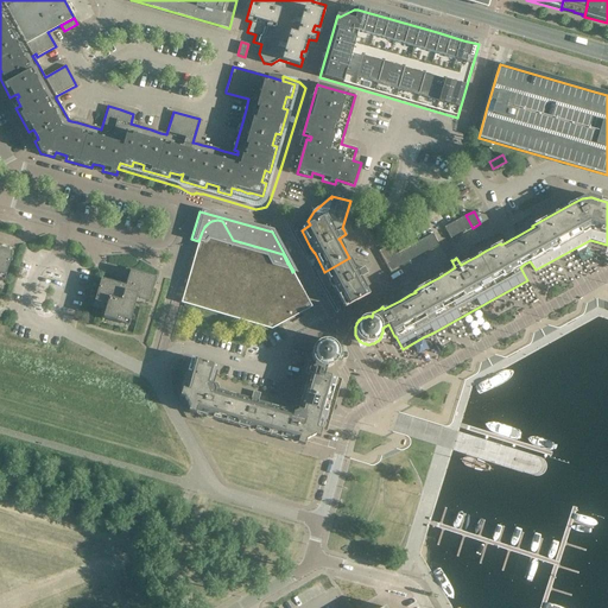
[(473,228),(466,215),(458,220),(466,232),(473,228)]
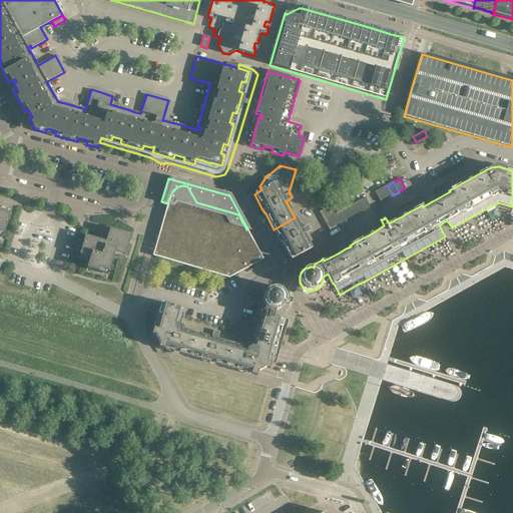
[(318,184),(307,189),(317,208),(328,202),(318,184)]
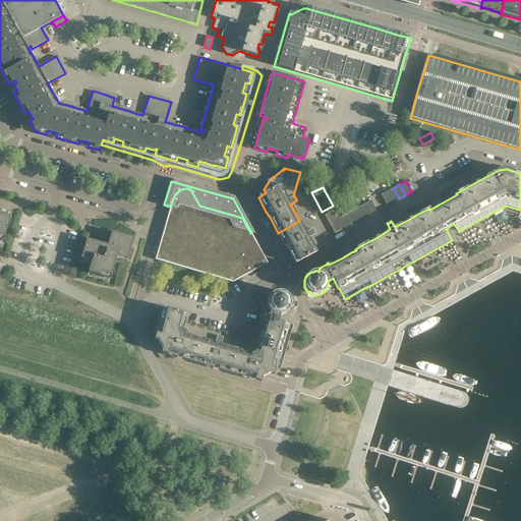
[(170,207),(164,227),(191,235),(199,206),(190,189),(186,188),(181,189),(178,191),(175,194),(173,198),(170,207)]
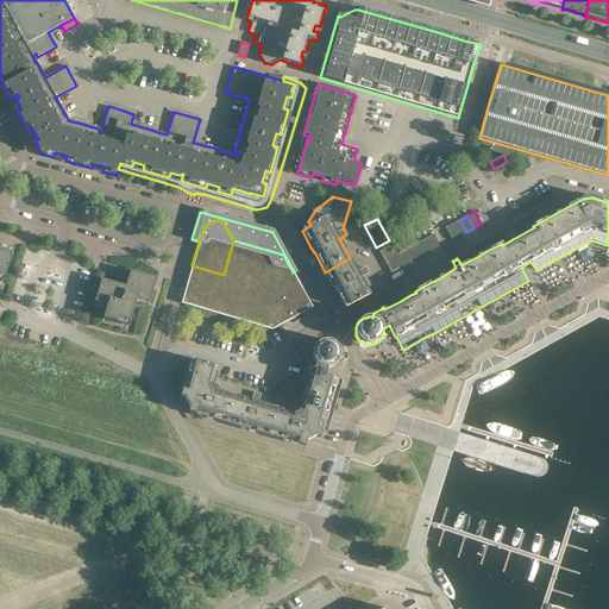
[(466,232),(459,220),(452,224),(459,237),(466,232)]
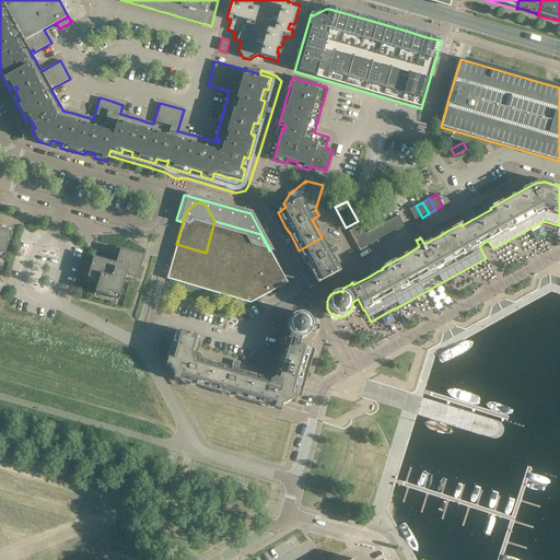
[(286,207),(283,203),(272,210),(286,235),(289,242),(312,286),(316,282),(308,268),(308,267),(305,263),(299,251),(290,233),(289,232),(286,228),(278,212),(286,207)]
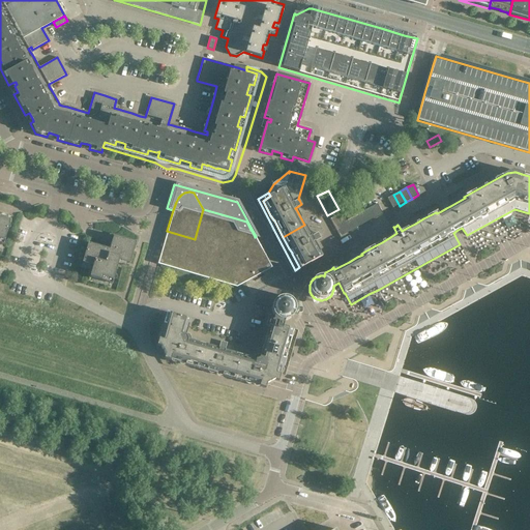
[(400,206),(393,195),(387,199),(393,209),(400,206)]
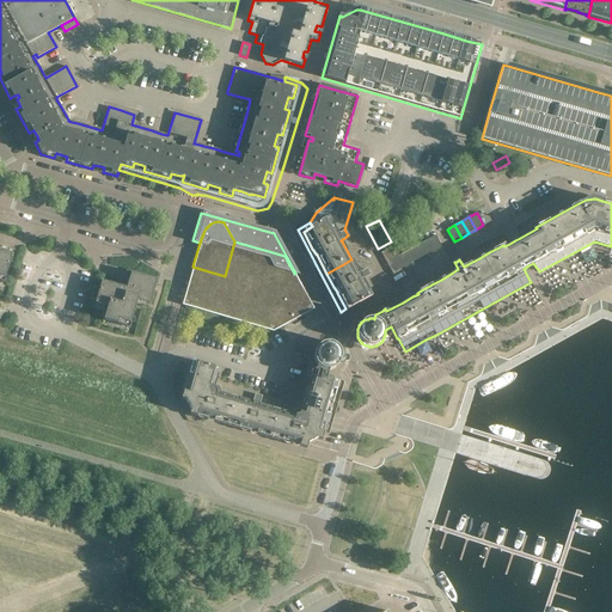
[(442,249),(435,236),(426,240),(433,254),(442,249)]
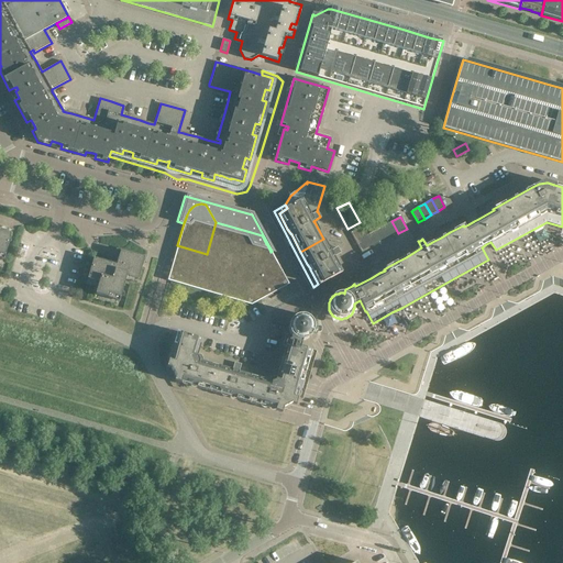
[(398,233),(392,221),(384,225),(389,238),(398,233)]
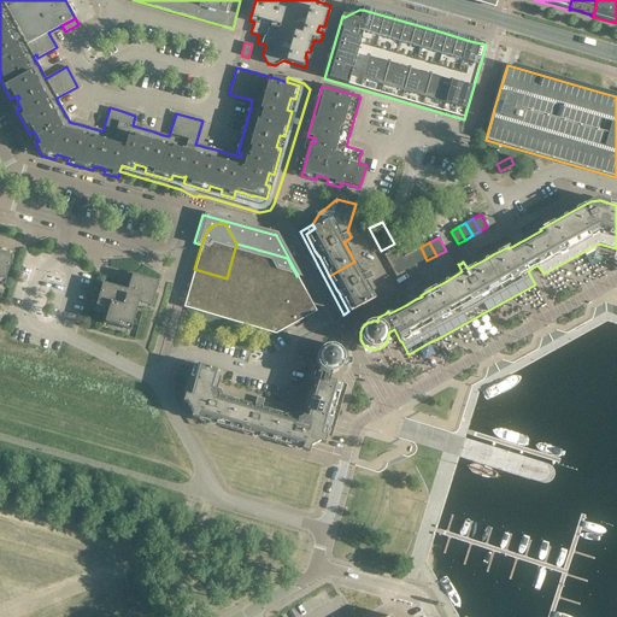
[(275,254),(236,244),(227,278),(194,269),(183,307),(254,328),(275,254)]
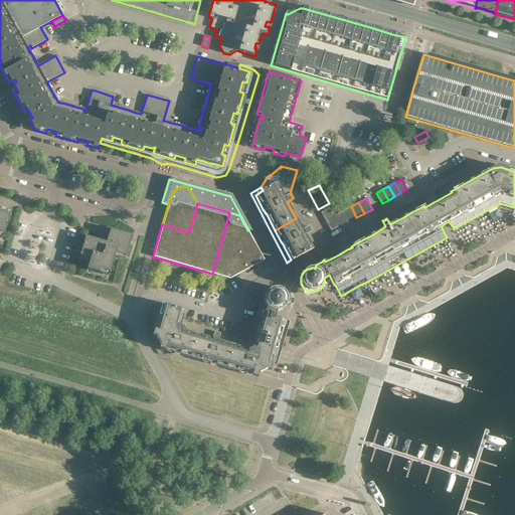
[(356,217),(351,206),(343,211),(349,221),(356,217)]
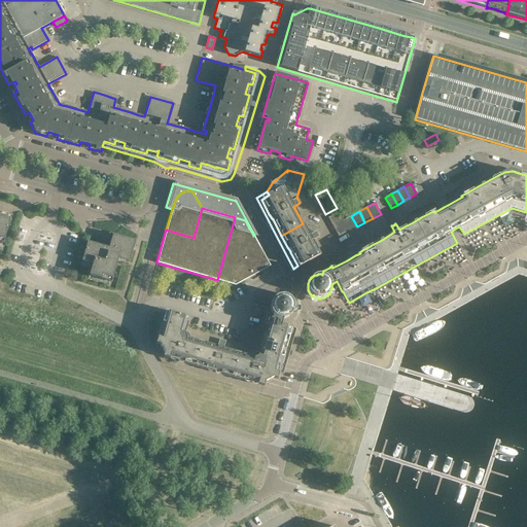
[(339,237),(355,227),(357,226),(351,216),(343,220),(339,212),(327,218),(339,237)]
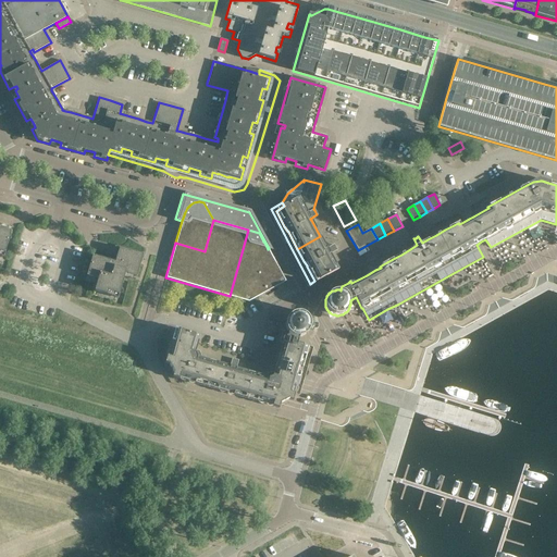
[(0,250),(5,252),(11,232),(0,229),(0,250)]
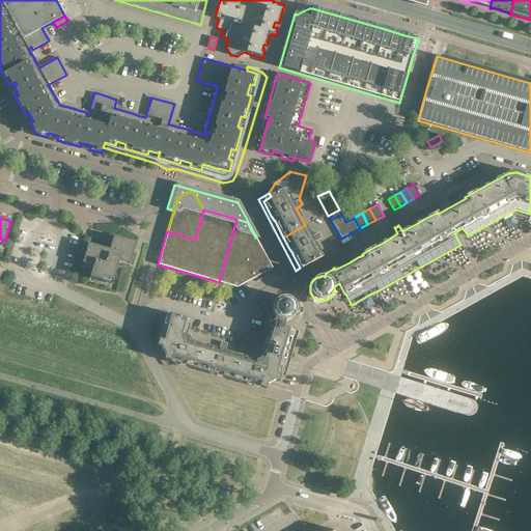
[(247,222),(236,219),(219,282),(238,287),(246,282),(247,282),(262,274),(263,273),(273,268),(255,238),(251,229),(251,230),(247,222)]
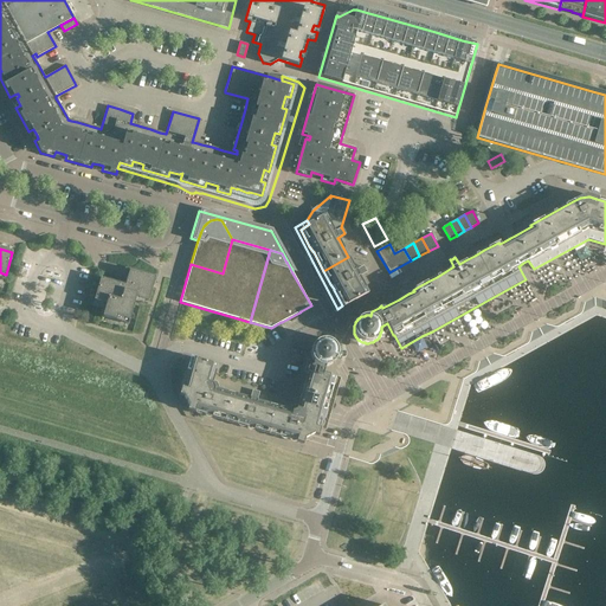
[(356,271),(348,257),(323,271),(330,284),(334,289),(334,290),(342,305),(343,307),(368,294),(359,276),(366,272),(363,268),(356,271)]
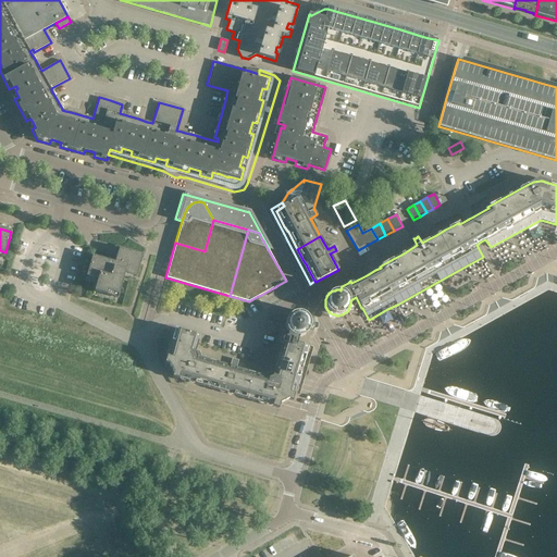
[(143,255),(119,248),(115,262),(93,256),(86,276),(98,280),(95,292),(107,295),(108,292),(119,295),(124,276),(136,280),(143,255)]
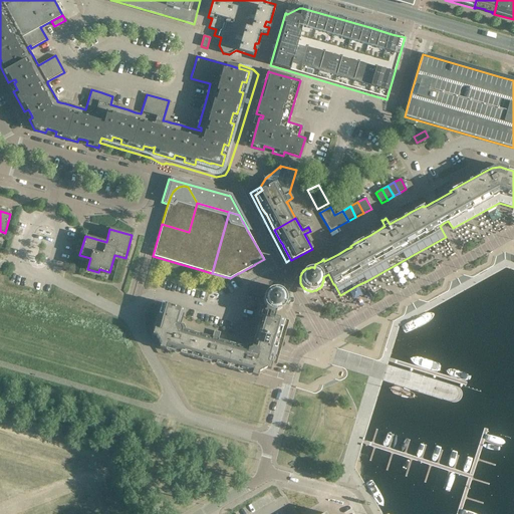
[(159,312),(152,335),(156,336),(160,344),(159,348),(166,349),(166,347),(173,349),(172,351),(173,352),(174,349),(180,351),(180,353),(180,354),(201,360),(202,358),(208,359),(208,362),(209,362),(210,360),(216,362),(215,364),(216,364),(237,370),(238,368),(244,370),(244,372),(245,372),(245,370),(252,372),(251,374),(257,376),(259,372),(263,370),(266,368),(270,369),(272,364),(275,365),(278,356),(281,347),(283,338),(286,330),(288,321),(274,317),(276,311),(277,311),(278,310),(280,310),(281,309),(282,308),(283,308),(284,307),(284,306),(285,305),(286,304),(286,302),(286,301),(286,300),(286,299),(286,298),(286,297),(286,296),(285,295),(285,293),(284,292),(283,291),(282,290),(281,289),(280,289),(279,288),(277,288),(276,288),(275,288),(274,288),(273,288),(271,288),(270,288),(269,289),(268,290),(267,290),(266,291),(266,292),(265,293),(265,294),(264,295),(264,296),(264,298),(263,299),(263,301),(264,302),(264,303),(264,305),(261,306),(259,315),(261,316),(259,322),(256,330),(254,339),(252,344),(250,344),(249,344),(247,345),(246,348),(217,339),(219,333),(215,331),(213,338),(184,330),(185,327),(183,324),(181,323),(185,310),(162,303),(161,305),(159,312)]
